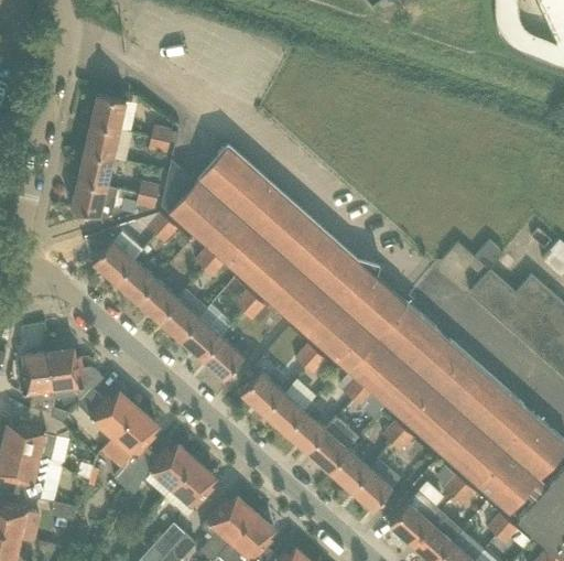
[(563,0),(494,0),(496,31),(505,47),(563,71),(563,0)]
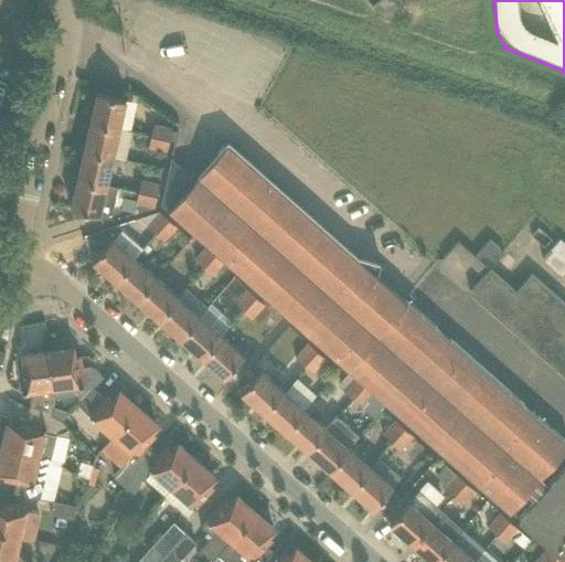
[(134,119),(121,116),(125,102),(96,95),(89,124),(119,130),(118,131),(130,134),(134,119)]
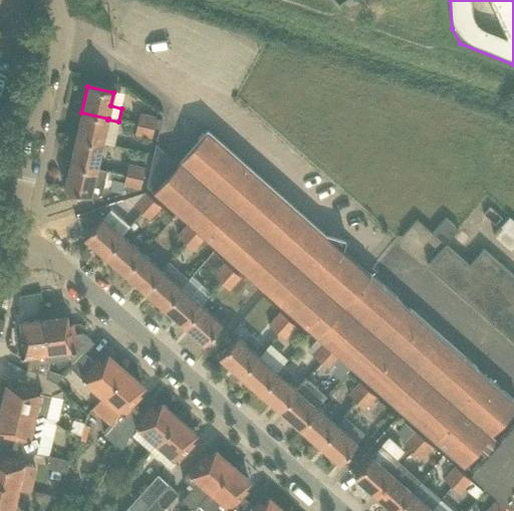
[(102,145),(107,119),(108,118),(81,112),(75,139),(102,145)]
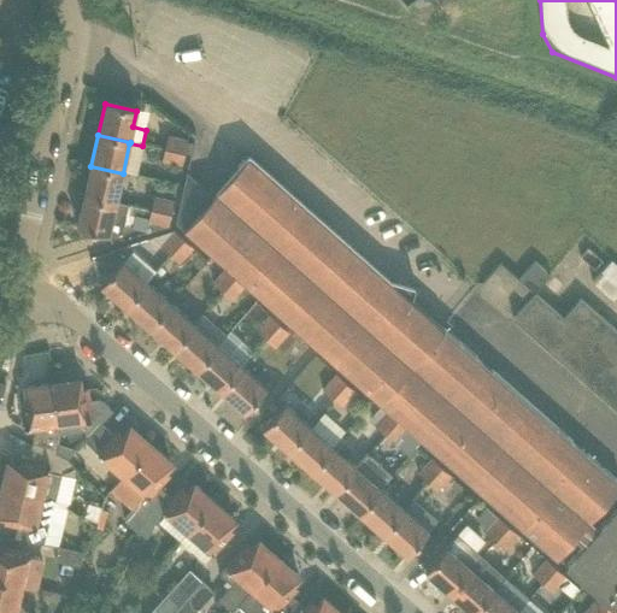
[(165,151),(184,154),(187,141),(168,137),(165,151)]
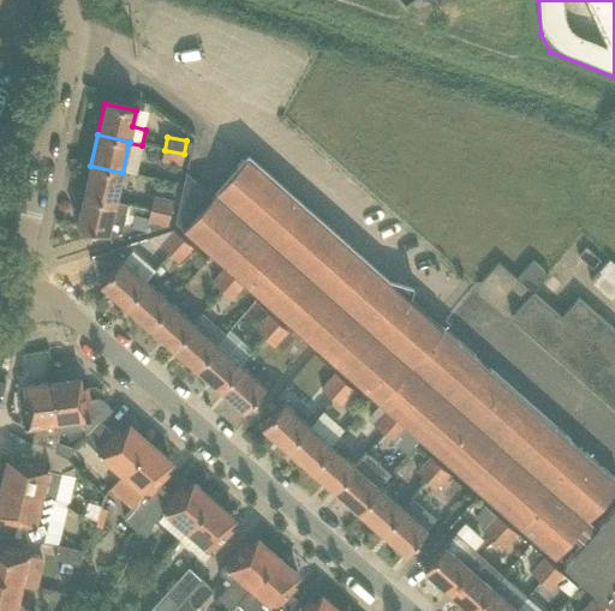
[(181,167),(184,154),(165,150),(162,163),(181,167)]
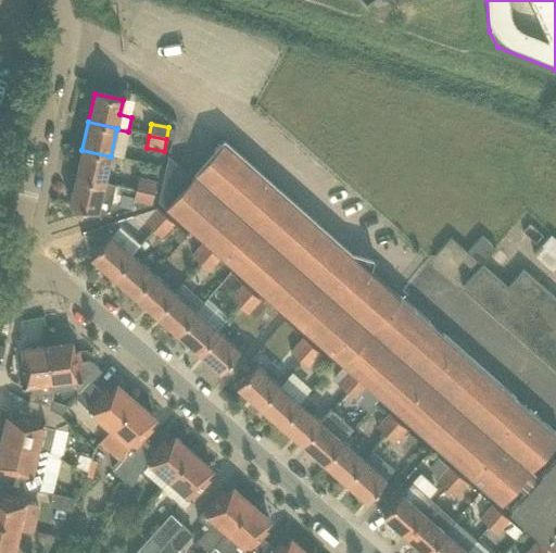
[(341,365),(400,298),(371,272),(374,261),(351,254),(224,141),(192,178),(168,155),(159,203),(204,243),(213,251),(222,259),(293,323),(341,365)]
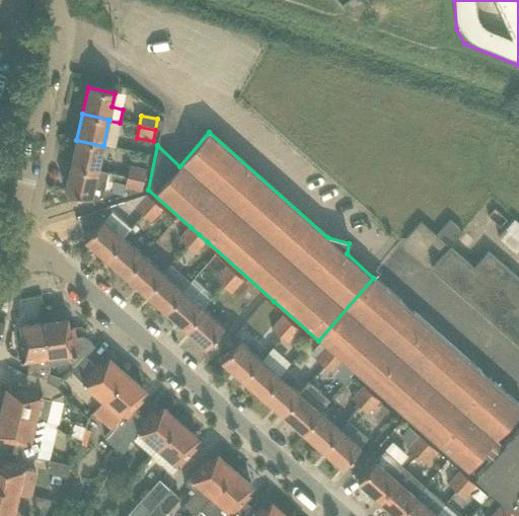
[(97,172),(103,146),(76,140),(70,166),(97,172)]
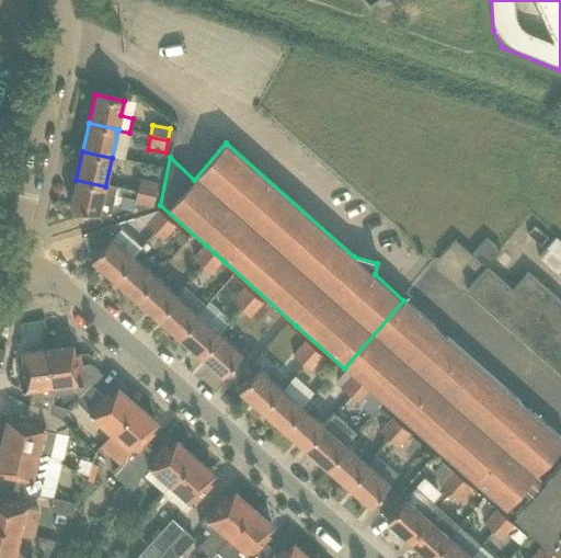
[(69,208),(91,214),(99,215),(100,212),(110,214),(116,189),(105,186),(76,180),(69,208)]
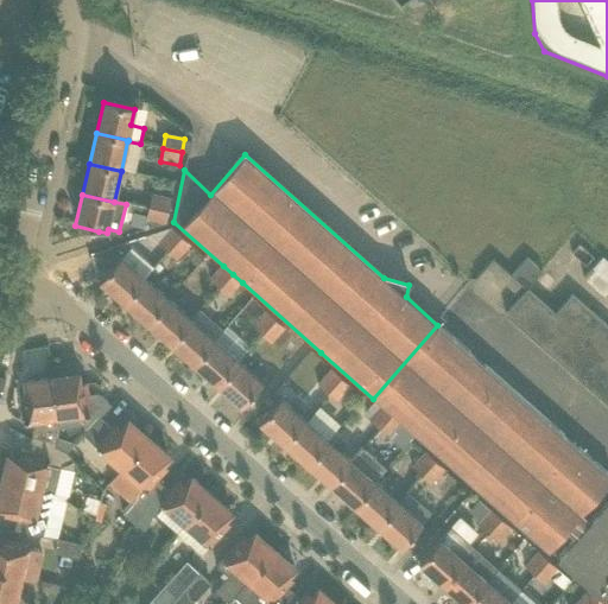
[(149,210),(169,215),(172,199),(152,195),(149,210)]
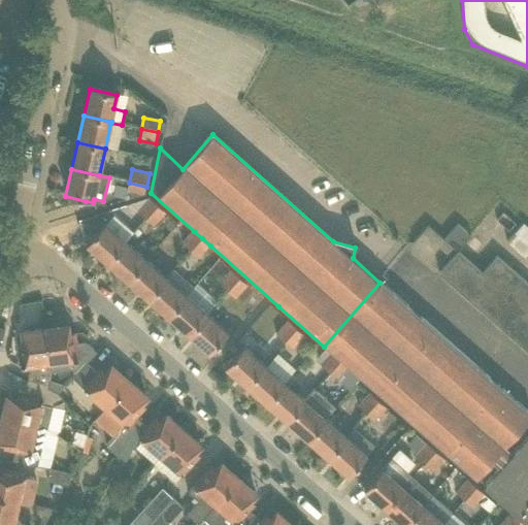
[(146,187),(129,183),(125,201),(144,196),(146,187)]
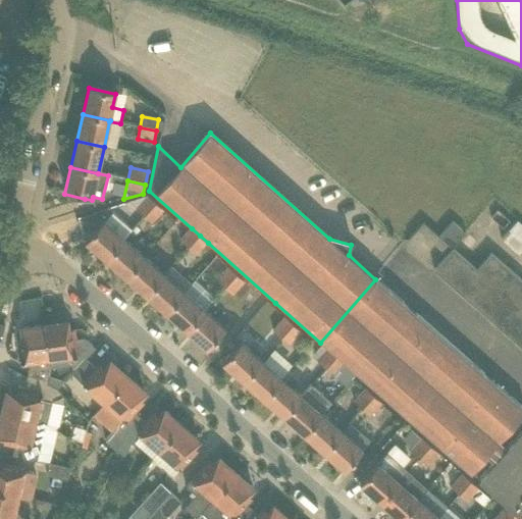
[(144,217),(155,204),(147,197),(140,204),(136,201),(134,202),(133,201),(129,204),(144,217)]
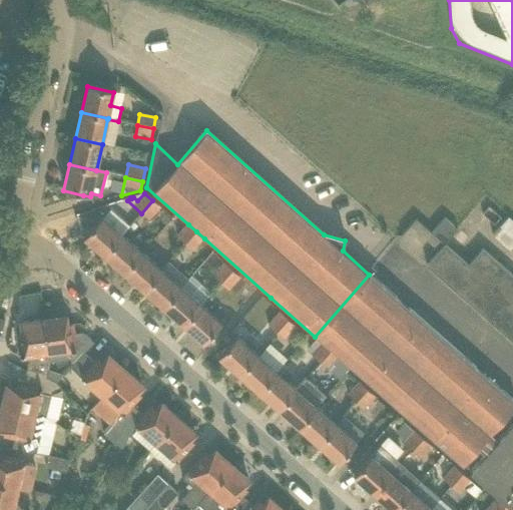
[(161,208),(152,200),(141,213),(149,221),(161,208)]
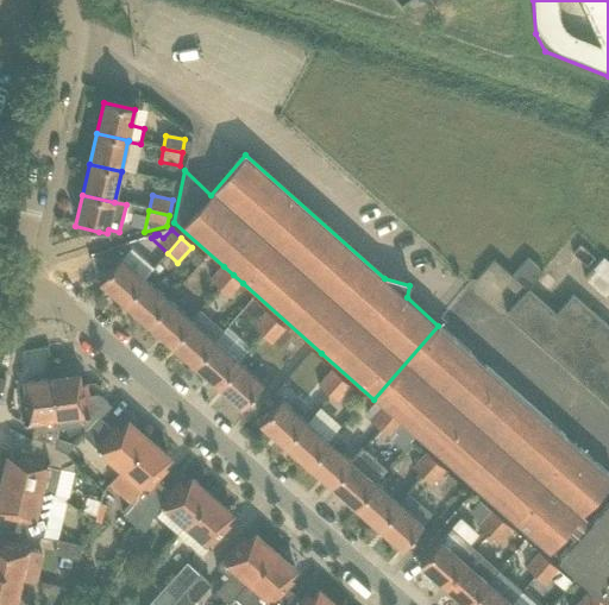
[(123,304),(144,279),(152,270),(131,251),(123,260),(120,259),(99,283),(123,304)]
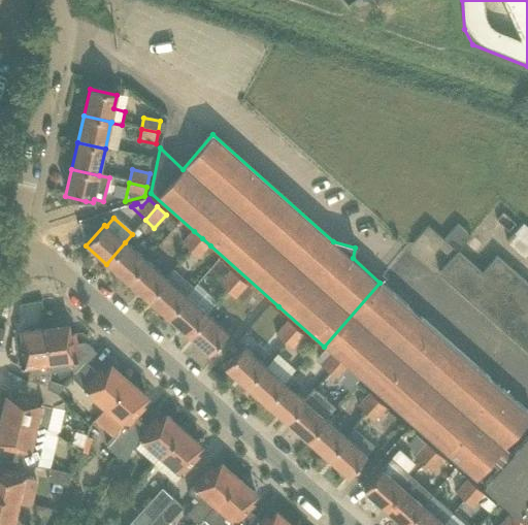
[(447,256),(454,249),(458,252),(471,237),(459,226),(446,241),(429,227),(423,234),(447,256)]
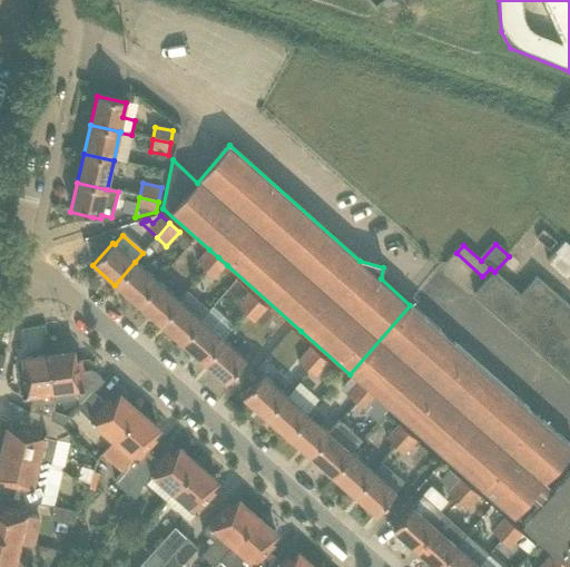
[(206,272),(218,257),(209,250),(197,264),(206,272)]
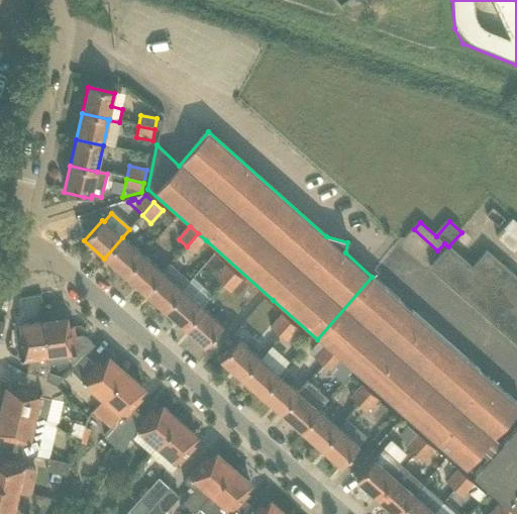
[(198,233),(187,246),(195,253),(206,240),(198,233)]
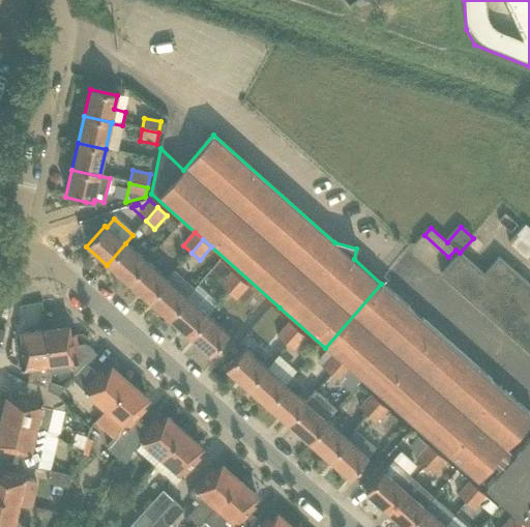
[(107,265),(127,283),(146,262),(125,243),(107,265)]
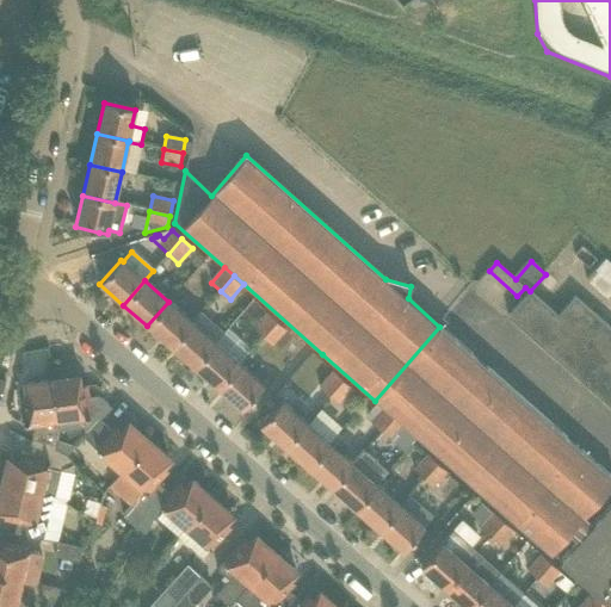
[(530,292),(507,317),(610,408),(610,329),(575,298),(559,317),(530,292)]
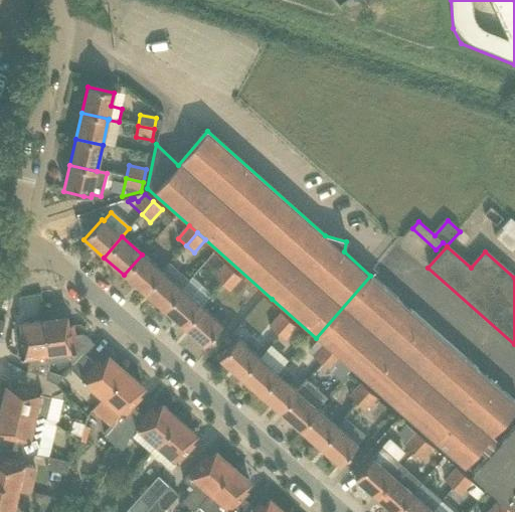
[(142,254),(124,275),(144,293),(162,273),(142,254)]
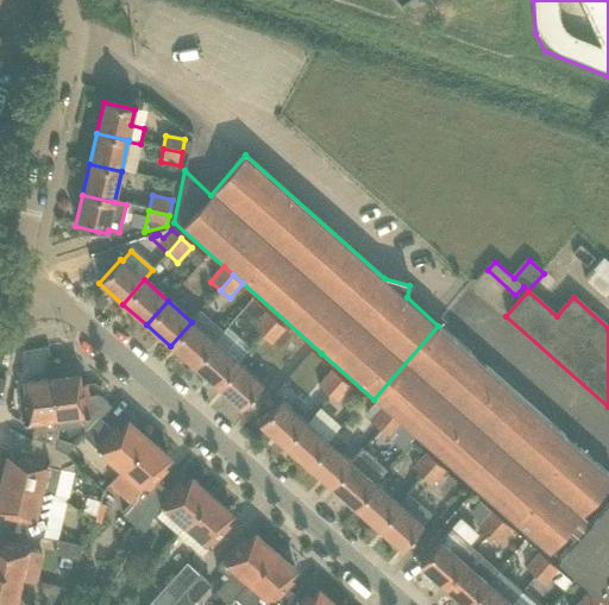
[(263,336),(275,322),(265,313),(252,327),(263,336)]
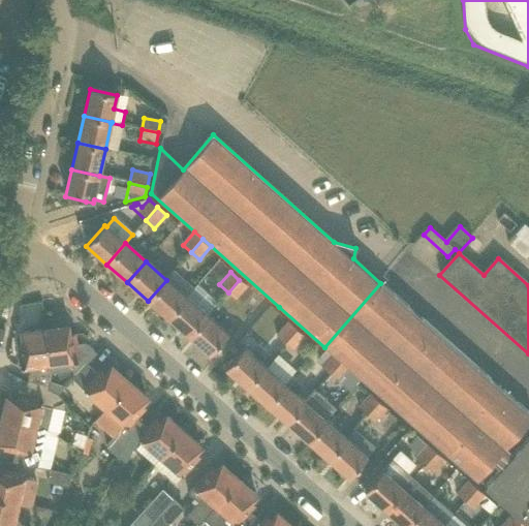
[(148,301),(168,319),(187,298),(166,280),(148,301)]
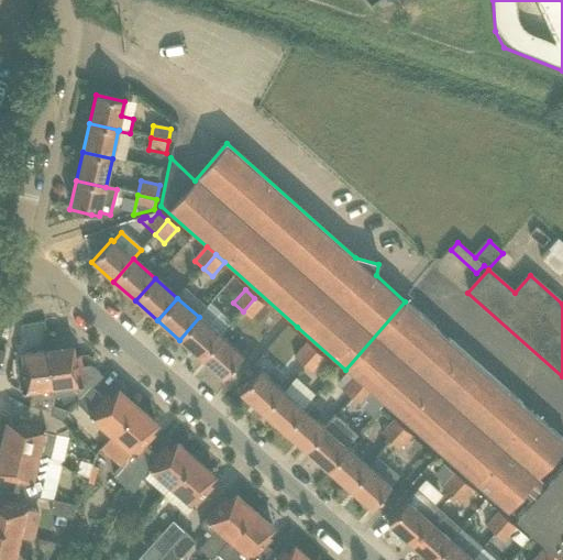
[(264,306),(254,298),(243,311),(252,319),(264,306)]
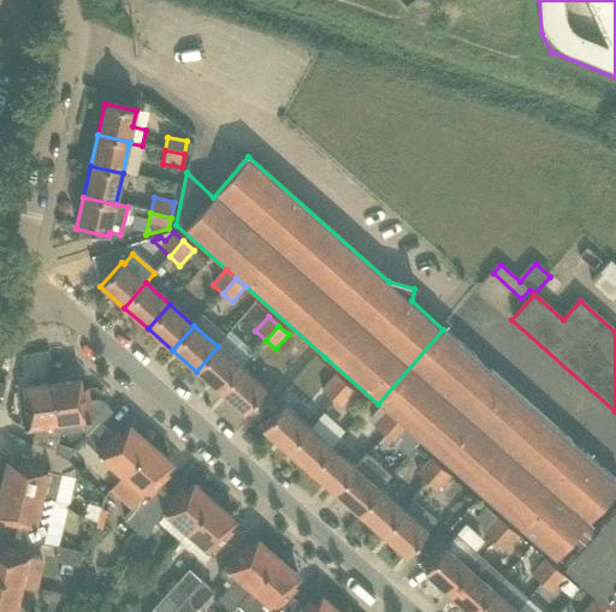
[(615,611),(615,507),(596,532),(587,523),(615,489),(615,481),(443,330),(378,404),(389,413),(398,421),(407,429),(555,559),(574,539),(582,546),(564,568),(598,598),(590,607),(594,611),(615,611)]
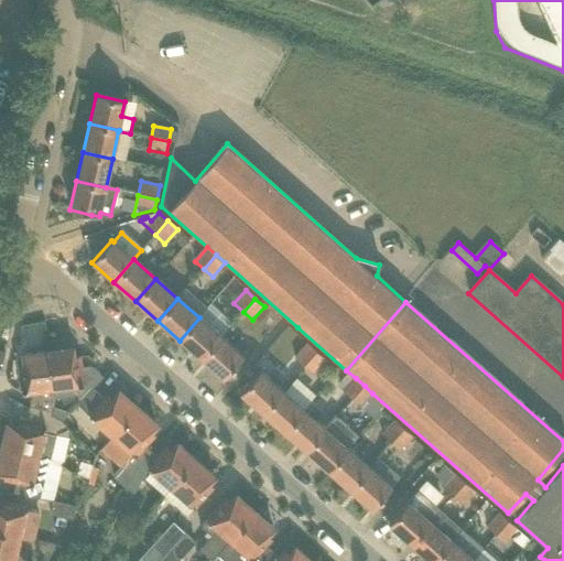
[(180,341),(202,359),(221,337),(199,317),(180,341)]
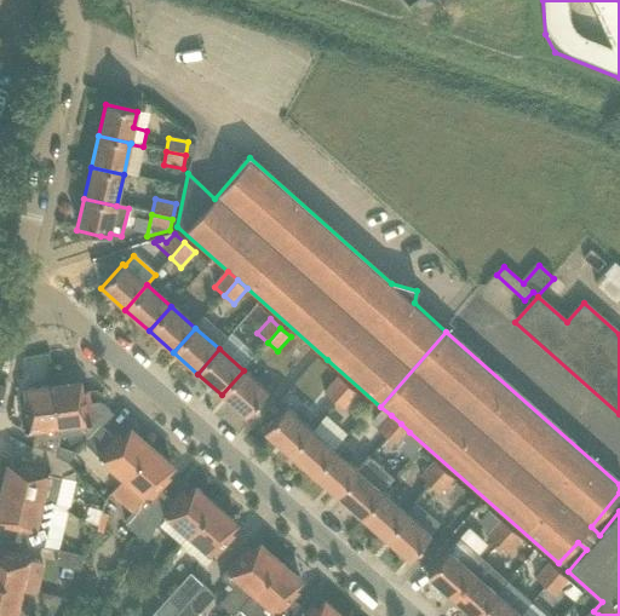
[(222,395),(246,416),(268,392),(244,370),(222,395)]
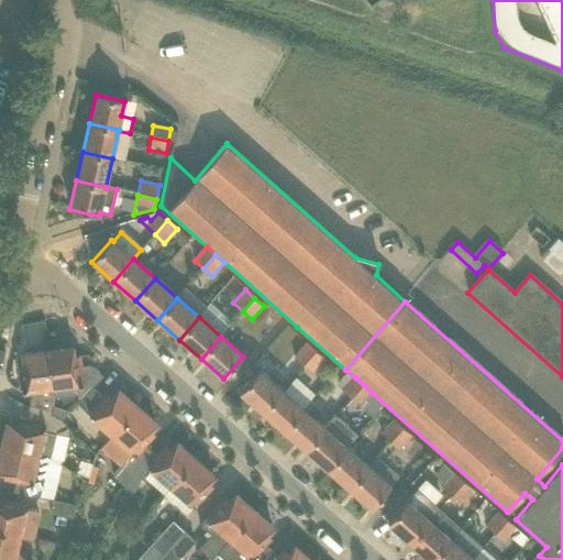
[(304,365),(315,351),(306,343),(294,358),(304,365)]
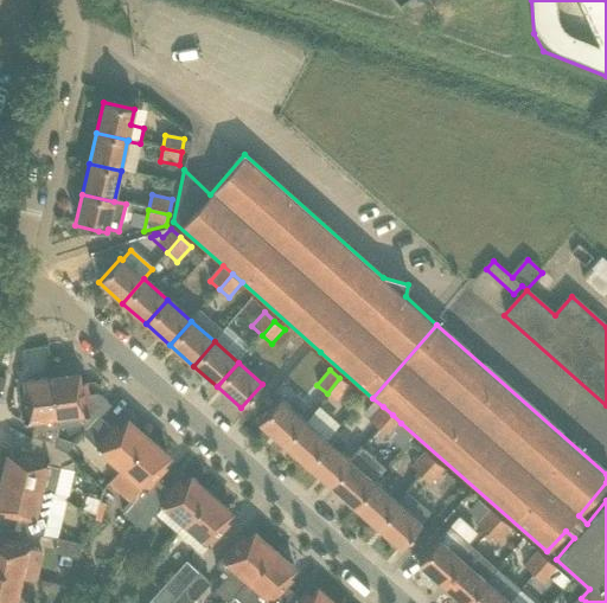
[(84,434),(98,419),(110,408),(97,396),(87,397),(85,384),(78,385),(77,376),(51,379),(56,419),(58,419),(83,416),(84,434)]
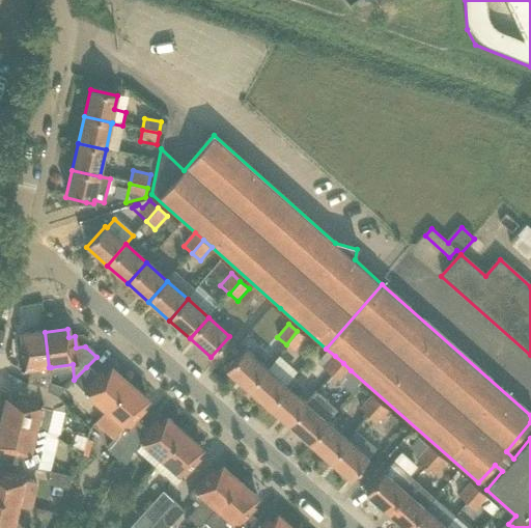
[(306,338),(297,331),(286,344),(296,352),(306,338)]
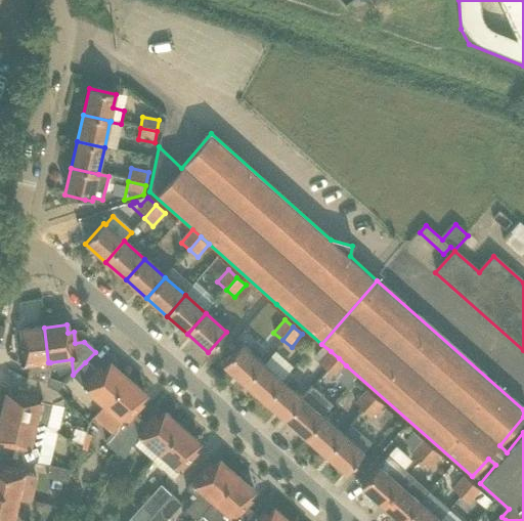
[(35,367),(30,367),(28,378),(47,386),(50,373),(50,362),(48,362),(44,328),(22,331),(23,339),(16,340),(20,365),(35,364),(35,367)]
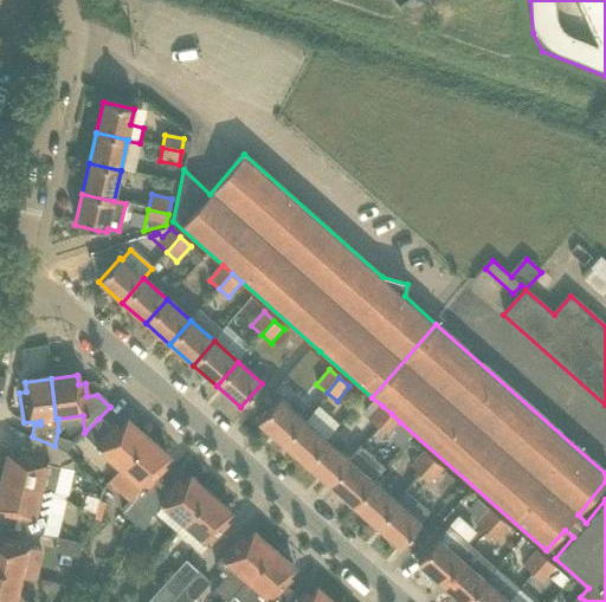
[(279,399),(258,422),(282,444),(303,419),(279,399)]
